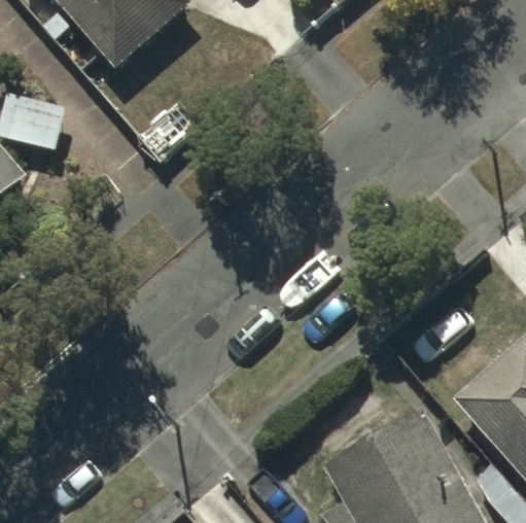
[(191,2),(189,0),(39,0),(40,1),(41,0),(54,0),(114,69),(191,2)]
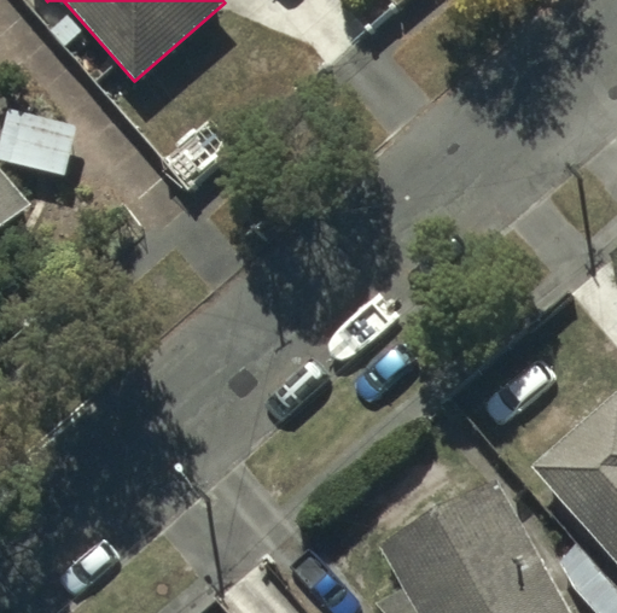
[(6,111),(0,138),(0,158),(64,174),(75,127),(6,111)]
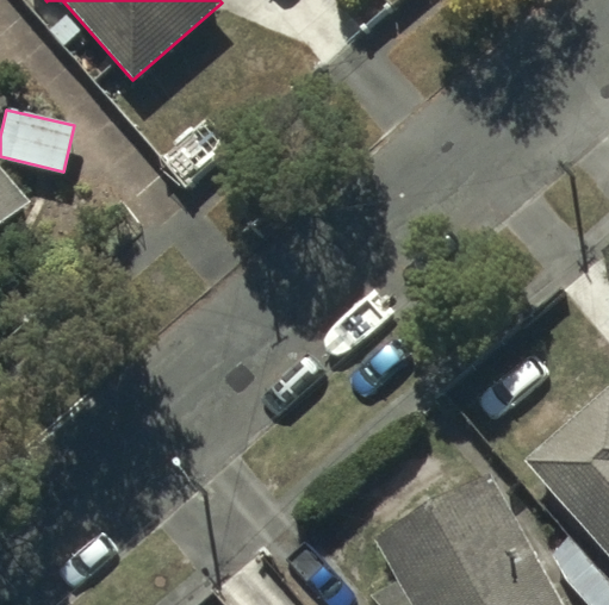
[(0,230),(33,200),(0,163),(0,230)]
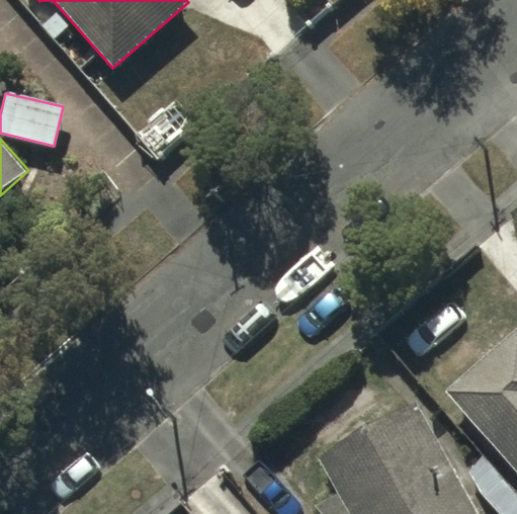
[(516,513),(516,326),(442,397),(493,449),(463,477),(498,513),(516,513)]
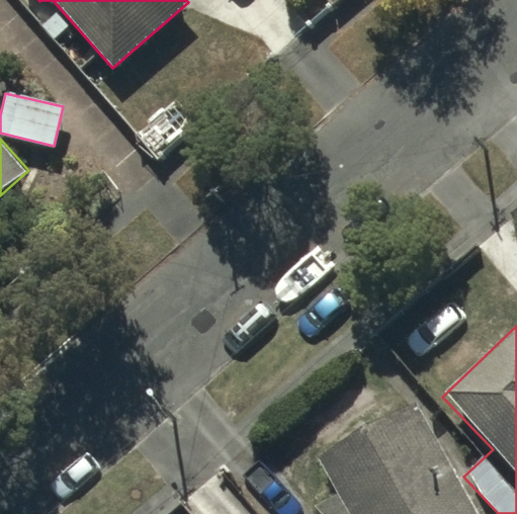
[(318,462),(337,496),(316,507),(321,513),(477,513),(416,407),(318,462)]
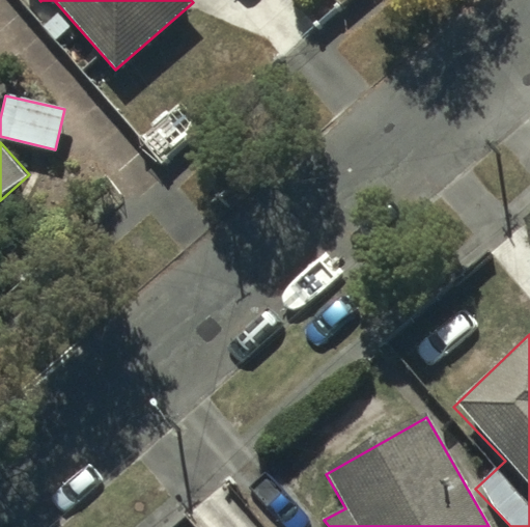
All buildings are outlined.
